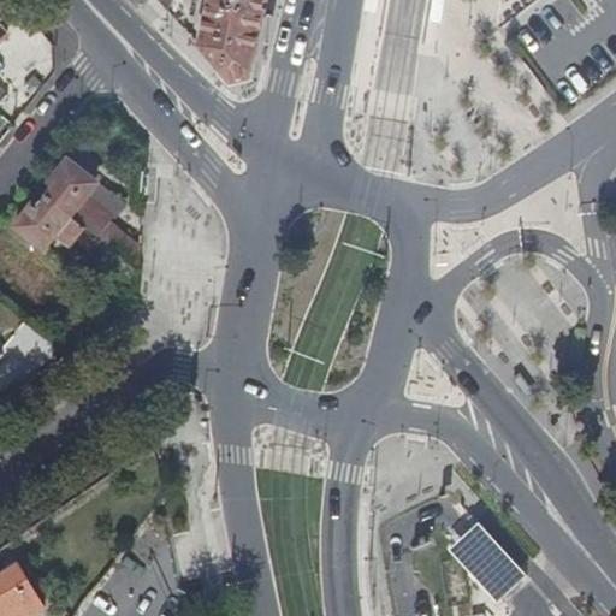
[(250,76),(267,0),(212,0),(201,46),(232,81),(250,76)]
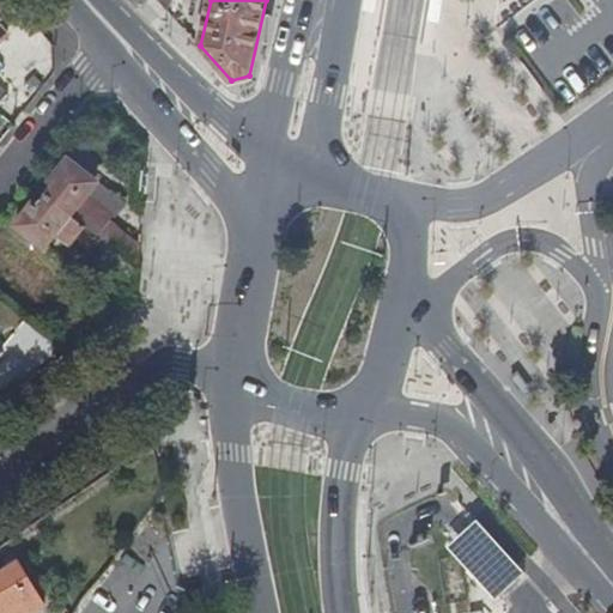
[(0,111),(5,115),(18,99),(0,84),(0,111)]
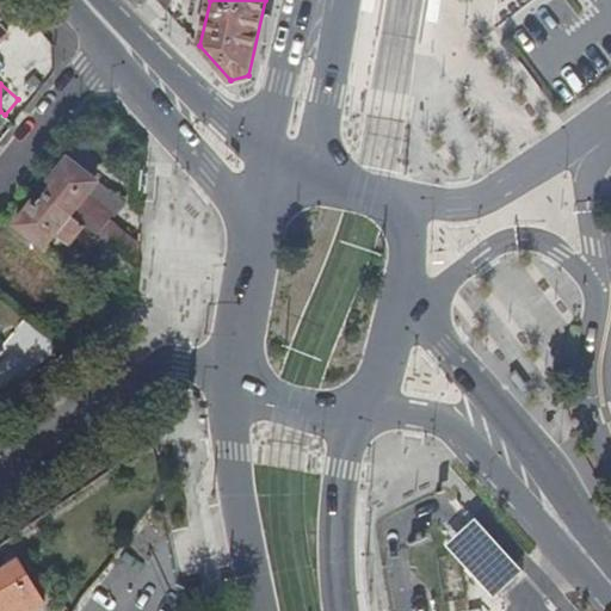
[(56,186),(48,196),(86,224),(99,235),(123,253),(140,266),(141,241),(112,218),(113,216),(93,201),(90,207),(82,201),(87,196),(98,181),(69,158),(50,181),(56,186)]
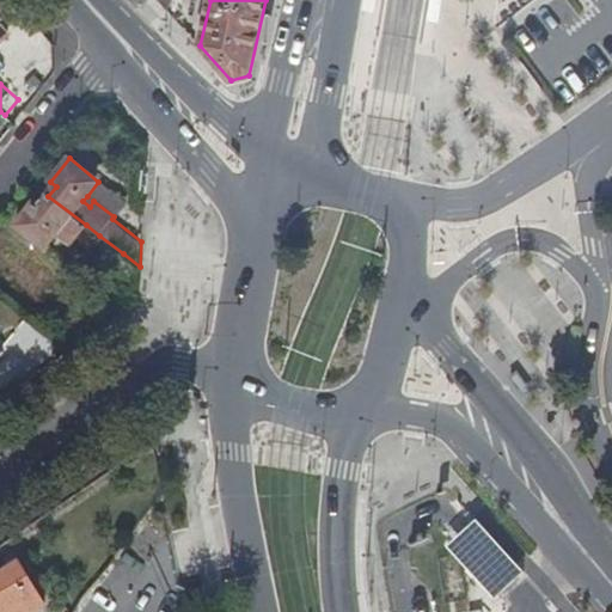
[(124,203),(98,182),(87,196),(93,201),(114,216),(124,203)]
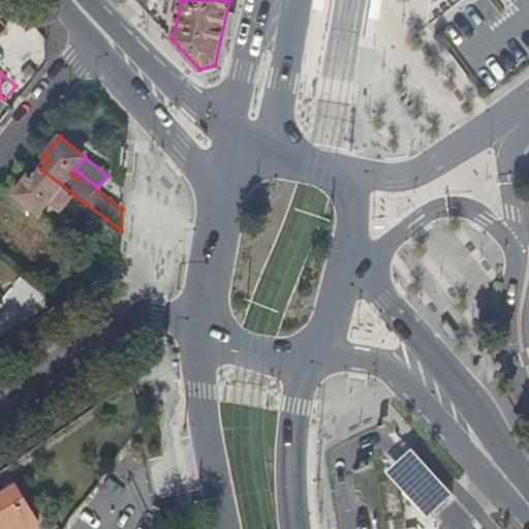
[(74,194),(41,169),(35,178),(31,174),(16,194),(39,214),(50,200),(62,211),(69,203),(74,194)]
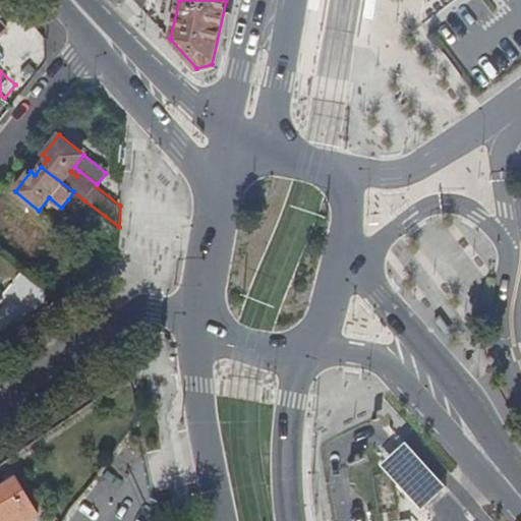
[(79,171),(74,167),(70,171),(76,176),(79,171)]
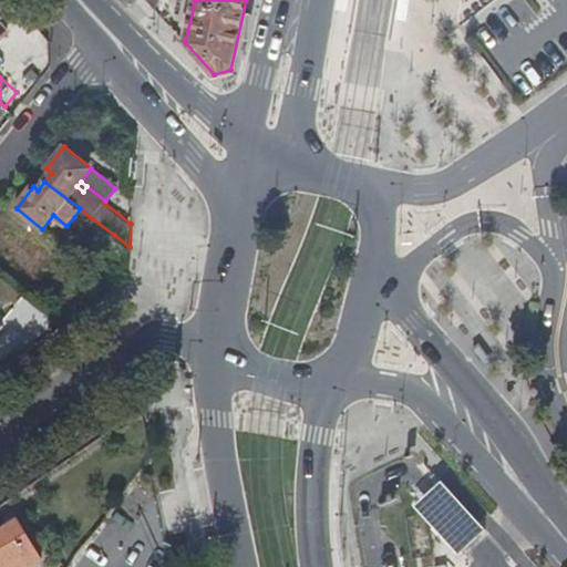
[(74,217),(85,226),(92,218),(80,208),(74,217)]
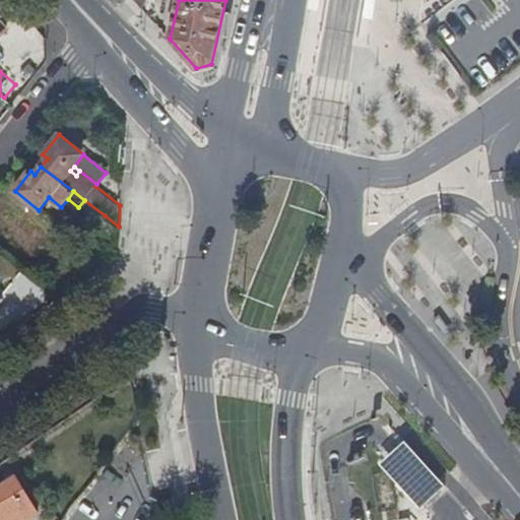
[(78,207),(118,239),(119,226),(105,215),(84,200),(78,207)]
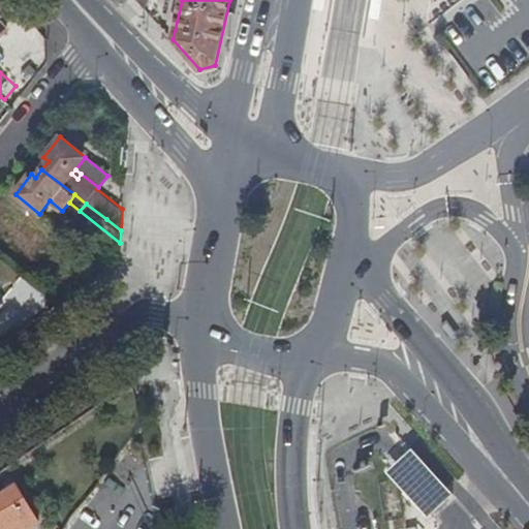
[(455,496),(411,449),(386,472),(430,519),(455,496)]
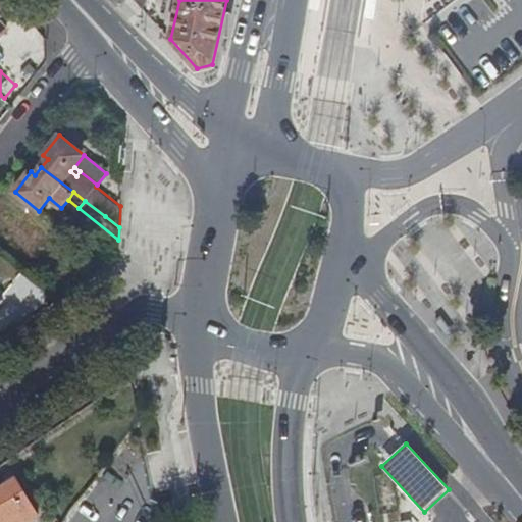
[(17,476),(0,486),(0,521),(21,521),(40,512),(17,476)]
